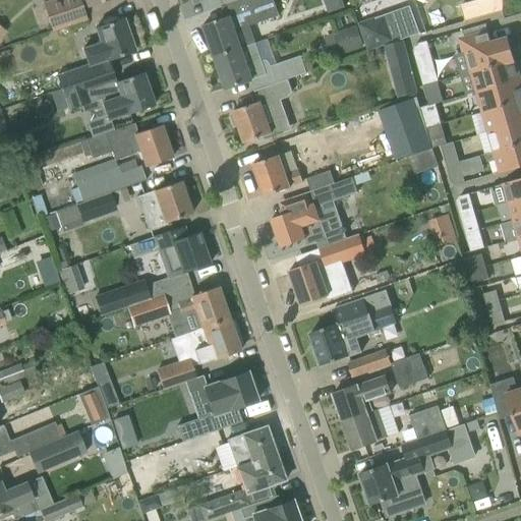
[(55,0),(42,5),(51,32),(85,19),(81,8),(87,6),(87,7),(107,0),(55,0)]
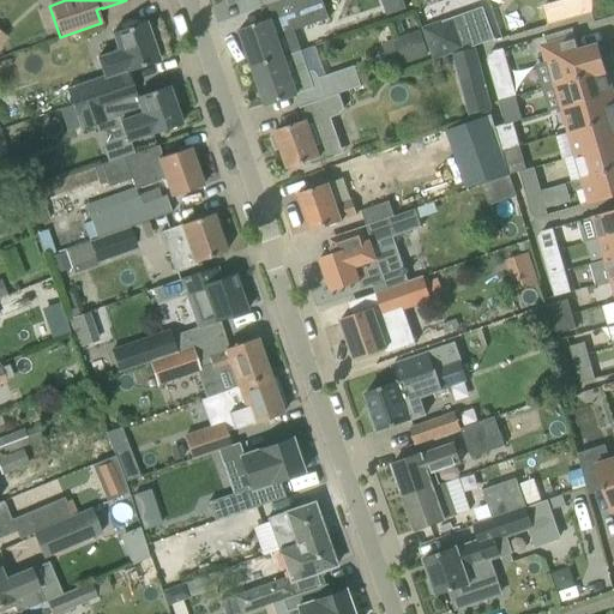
[(284,0),(272,5),(276,17),(239,30),(252,67),(284,56),(277,36),(329,19),(320,0),(284,0)]
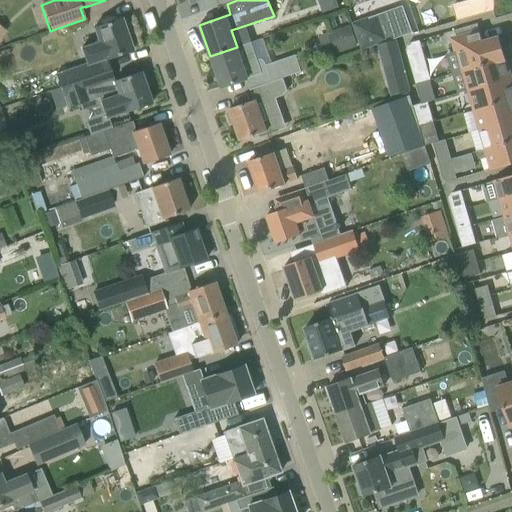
[(378,15),(352,24),(361,50),(387,40),(409,33),(400,7),(378,15)]
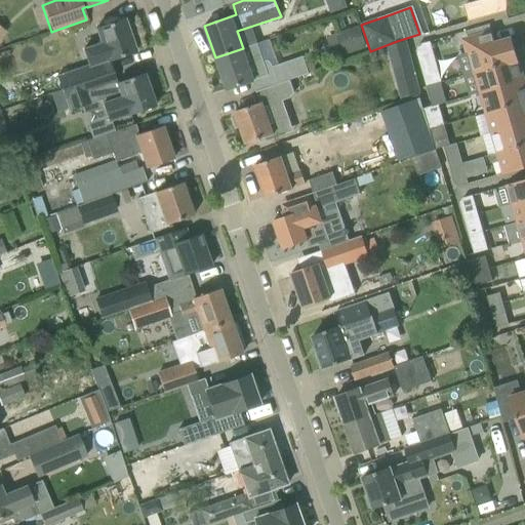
[(109,62),(135,51),(130,37),(134,35),(128,21),(125,22),(124,19),(95,29),(101,43),(82,49),(88,66),(56,77),(61,90),(112,72),(109,62)]
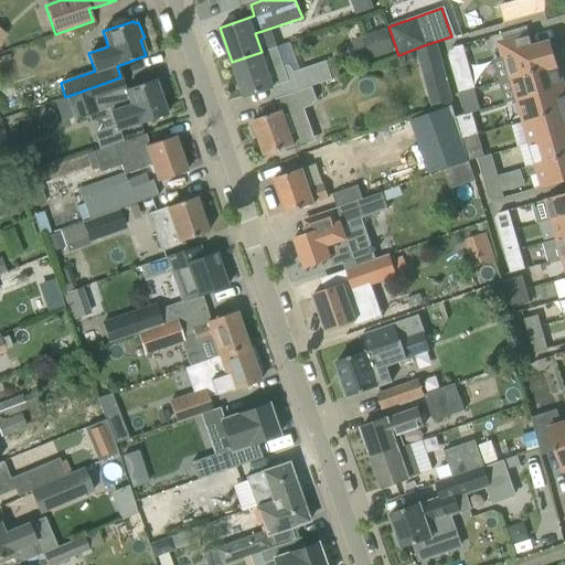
[(394,52),(386,28),(351,39),(359,63),(394,52)]
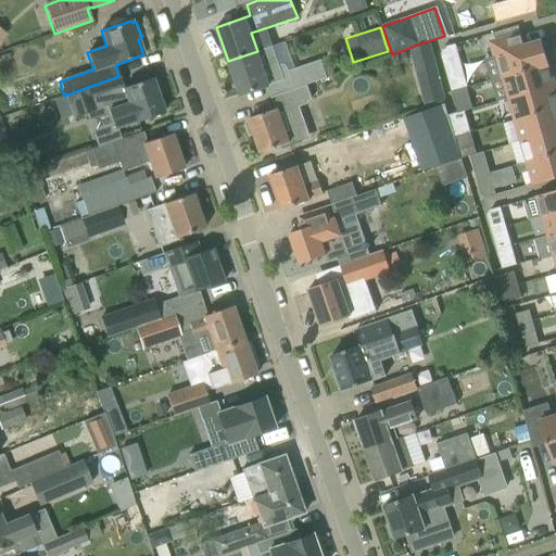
[(495,41),(504,76),(548,64),(544,50),(542,50),(540,43),(542,43),(542,41),(523,47),(520,35),(495,41)]
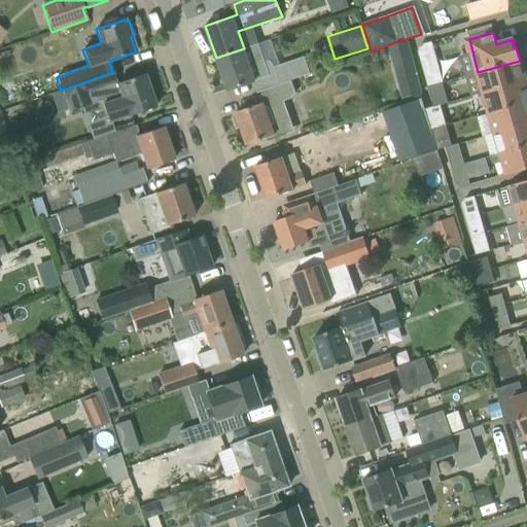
[(414,67),(407,41),(389,46),(395,70),(414,67)]
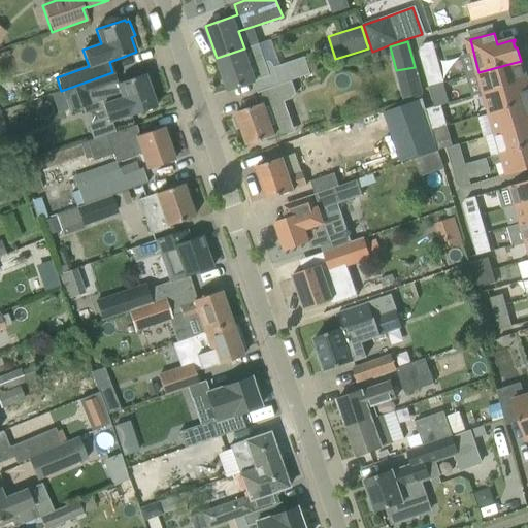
[(244,48),(217,58),(228,91),(254,81),(270,76),(265,62),(259,43),(244,48)]
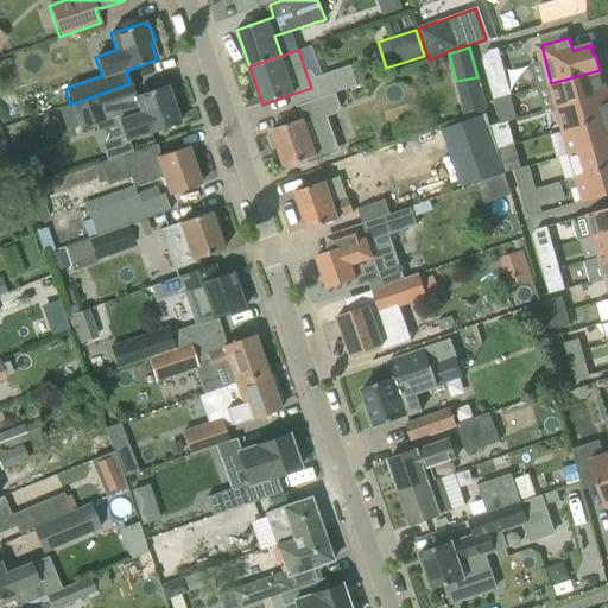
[(350,67),(316,77),(323,97),(336,93),(356,86),(350,67)]
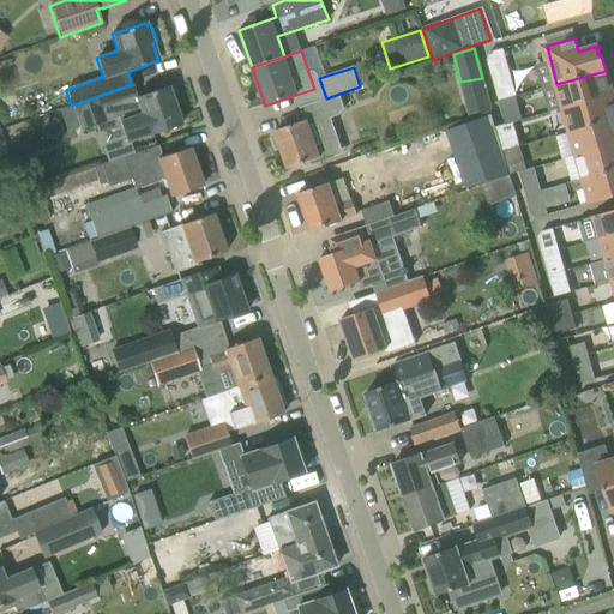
[(607,88),(609,86),(605,72),(606,72),(606,71),(557,84),(564,108),(612,95),(612,94),(608,95),(607,88)]
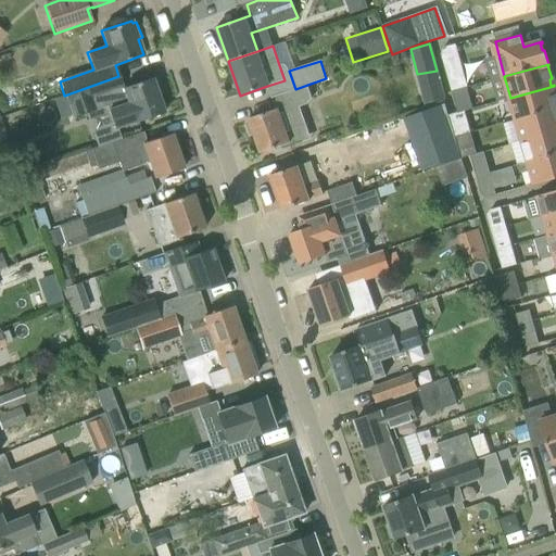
[(164,113),(156,92),(159,91),(155,81),(153,83),(151,78),(123,88),(118,76),(64,96),(73,118),(106,106),(114,129),(135,122),(135,123),(164,113)]
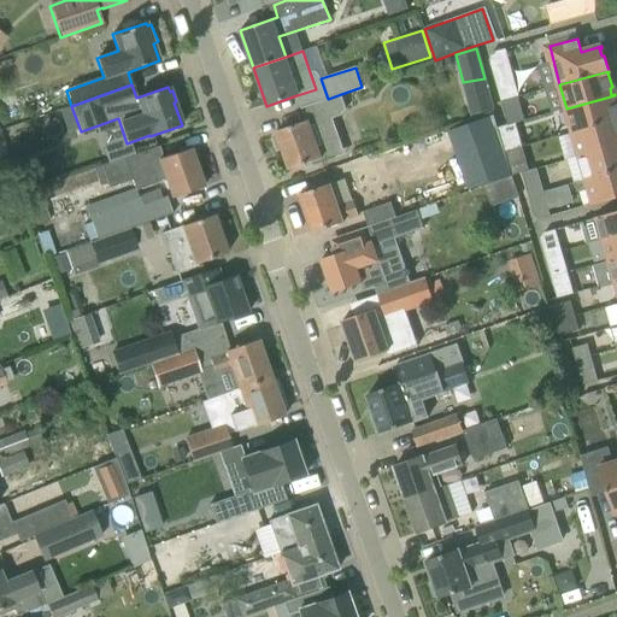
[(328,99),(307,106),(301,109),(306,122),(276,131),(277,135),(272,136),(277,150),(282,148),(289,170),(304,165),(305,168),(335,157),(331,145),(336,142),(328,119),(340,116),(346,109),(341,94),(328,99)]
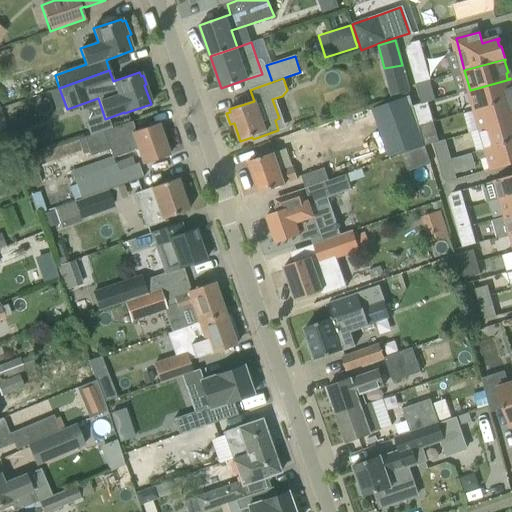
[(475,110),(511,99),(511,86),(511,85),(509,86),(508,80),(510,79),(470,90),(475,110)]
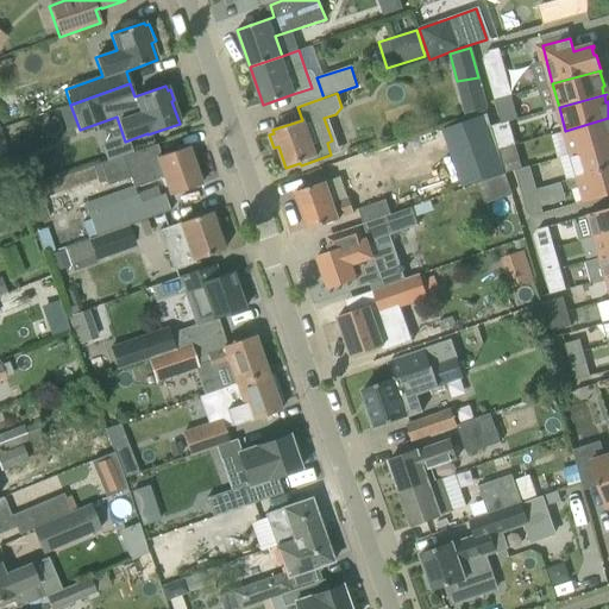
[(518,119),(510,95),(494,100),(501,124),(518,119)]
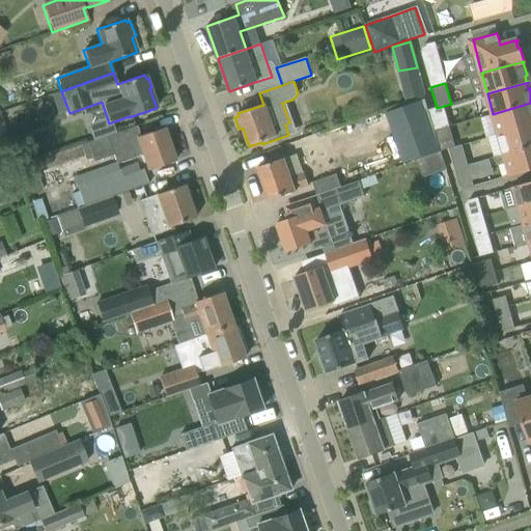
[(438,151),(420,101),(385,112),(402,163),(438,151)]
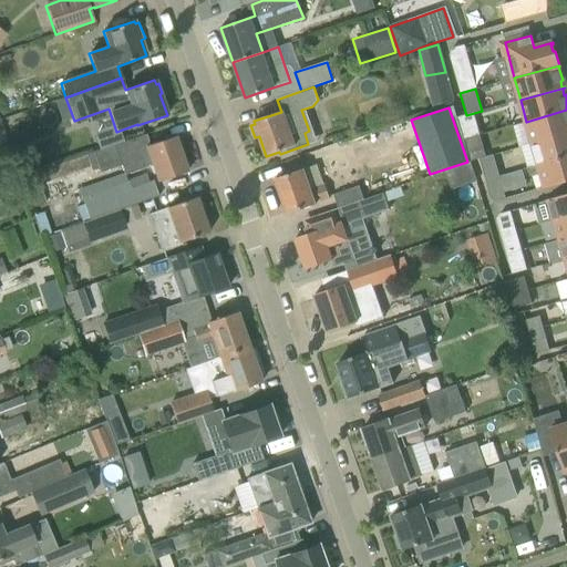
[(566,110),(526,122),(532,143),(566,133),(566,110)]
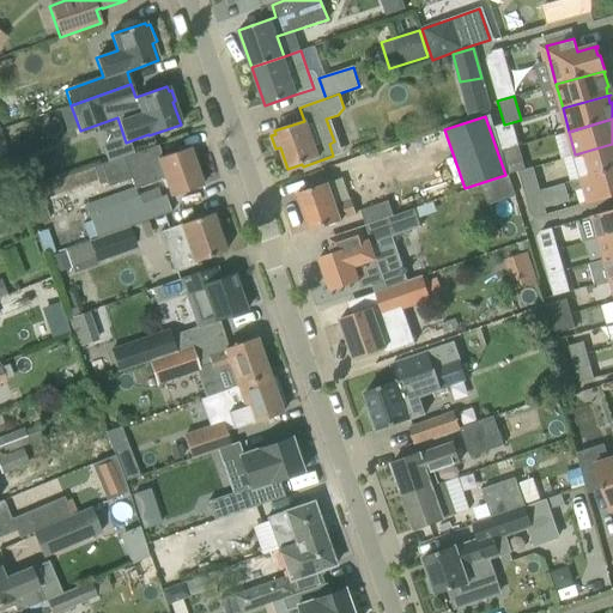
[(497,135),(502,150),(519,146),(514,131),(497,135)]
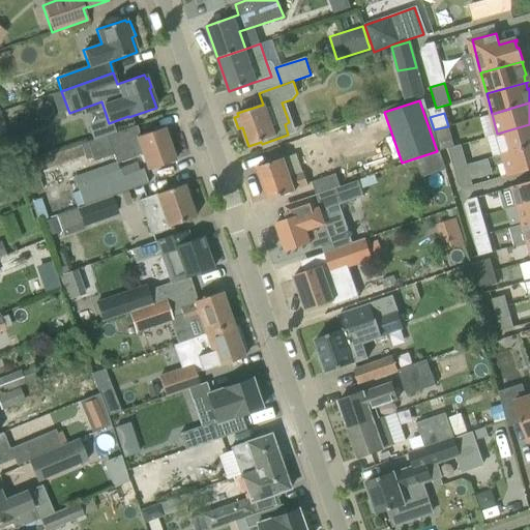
[(529,124),(497,134),(503,154),(529,146),(529,124)]
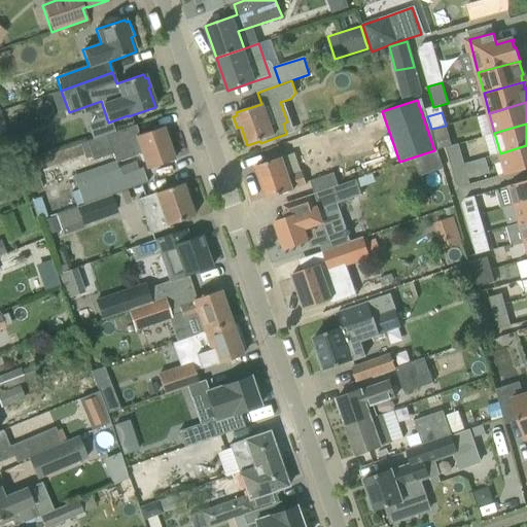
[(174,160),(162,127),(139,135),(135,126),(21,166),(25,176),(36,172),(90,153),(93,162),(105,156),(104,152),(110,150),(115,164),(141,154),(146,170),(174,160)]
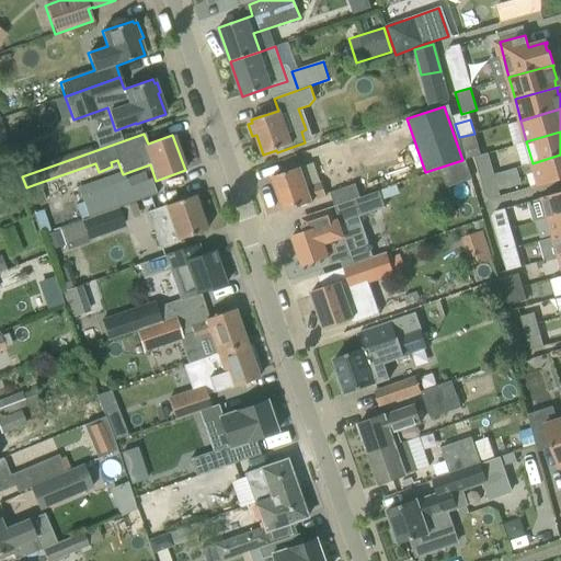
[(459,137),(464,152),(478,148),(474,134),(459,137)]
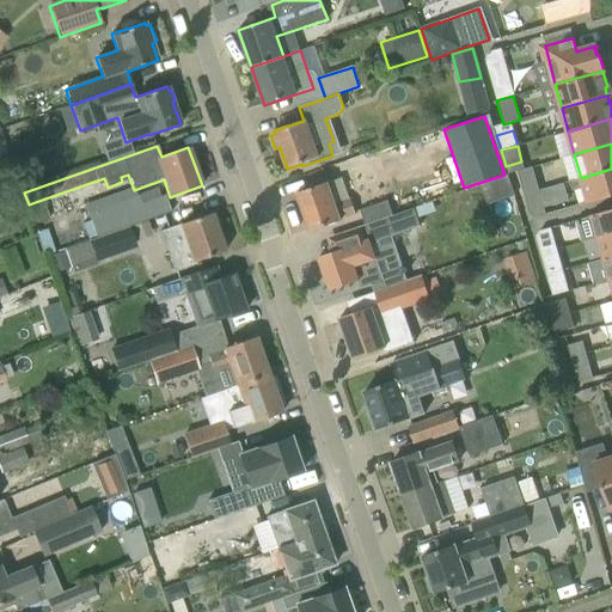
[(516,170),(524,194),(539,190),(532,165),(516,170)]
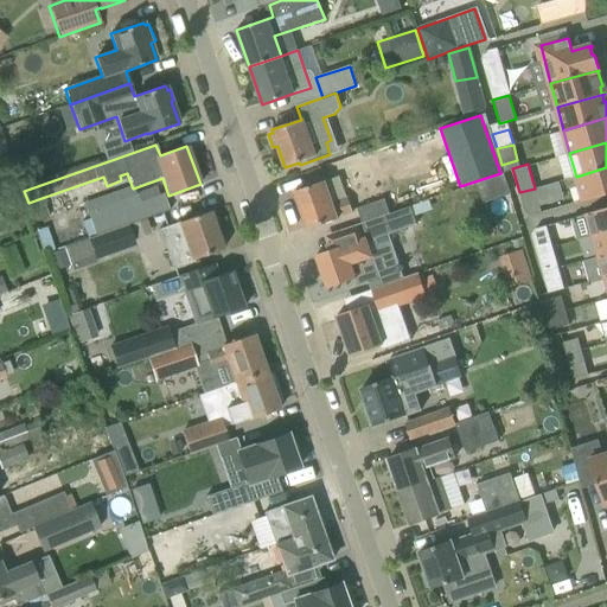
[(579,186),(582,202),(606,193),(606,167),(576,177),(564,180),(567,190),(579,186)]
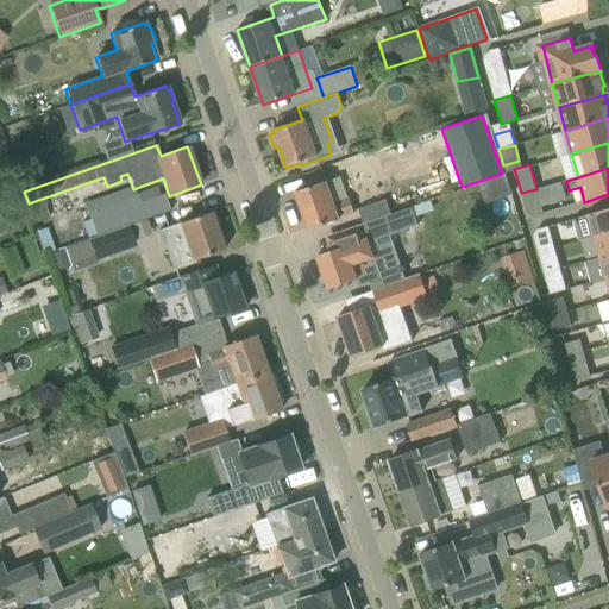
[(503,175),(483,182),(489,199),(509,192),(503,175)]
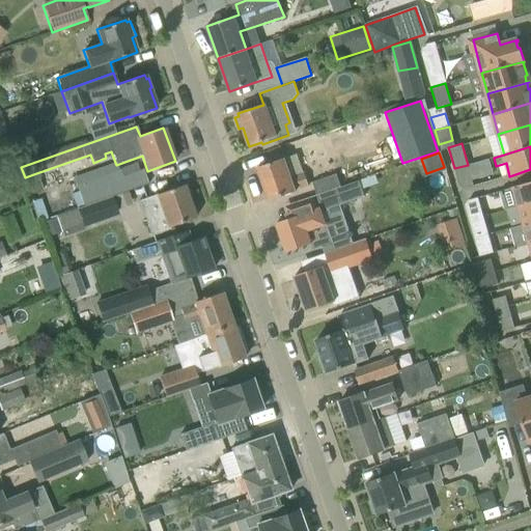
[(309,186),(304,173),(303,174),(296,155),(276,161),(257,168),(269,201),(296,192),(296,191),(309,186)]
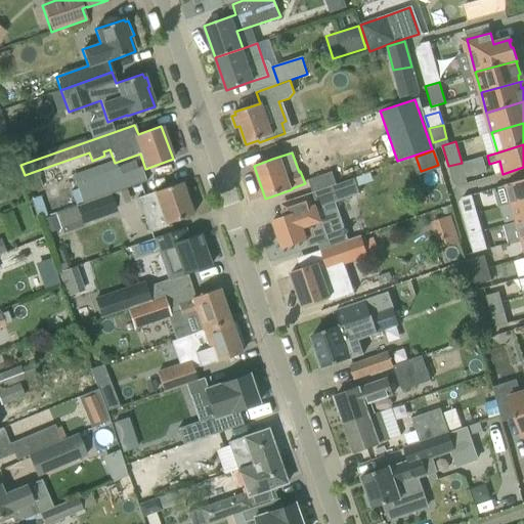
[(82,205),(110,194),(127,188),(144,181),(139,168),(136,169),(133,161),(74,182),(82,205)]
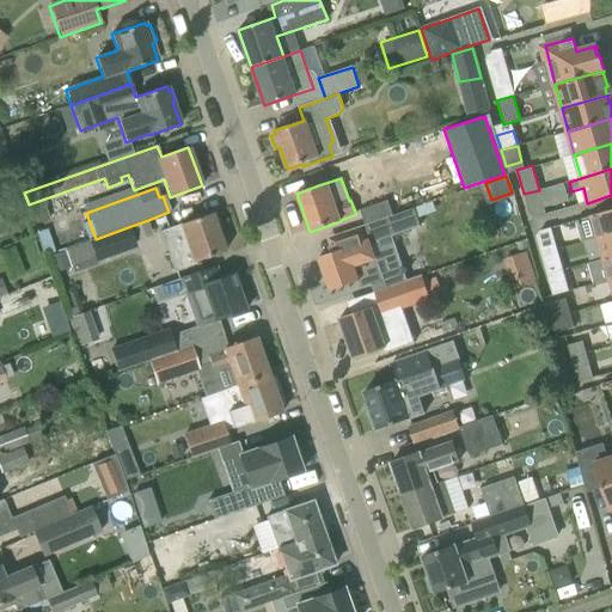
[(530,215),(534,218),(546,215),(539,190),(524,194),(530,215)]
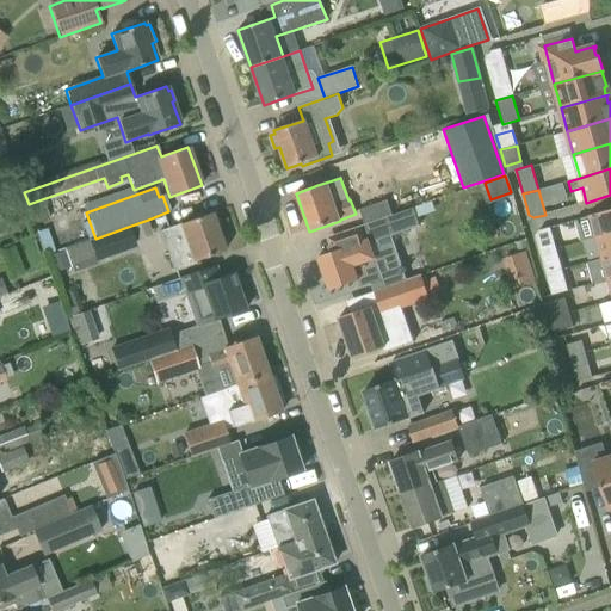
[(42,199),(29,204),(35,222),(49,217),(42,199)]
